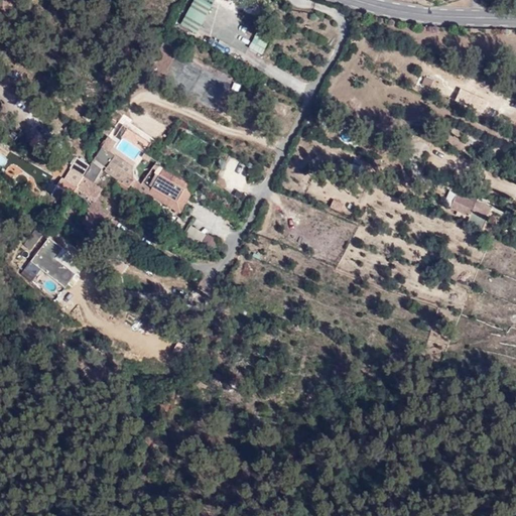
[(202,35),(220,0),(192,0),(179,24),(202,35)]
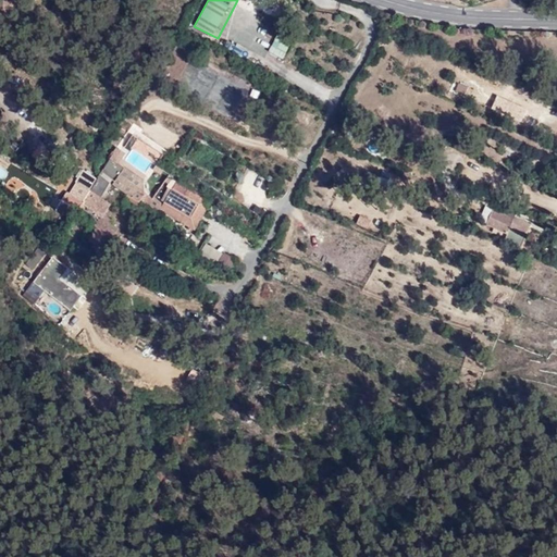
[(275,38),(287,45),(291,38),(279,33),(275,38)]
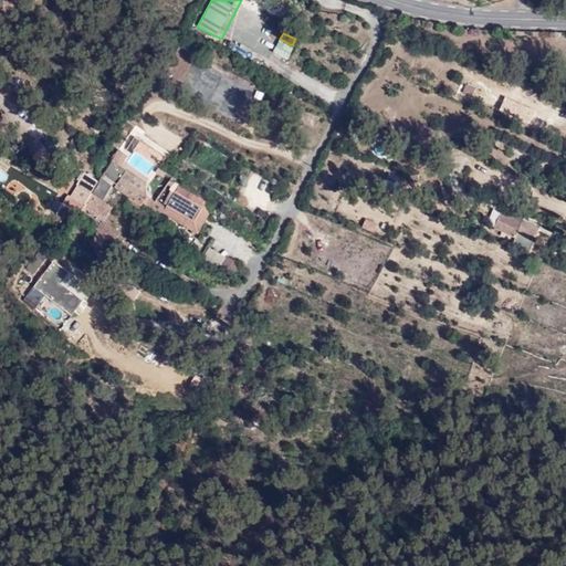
[(287,59),(291,52),(275,45),(272,52),(287,59)]
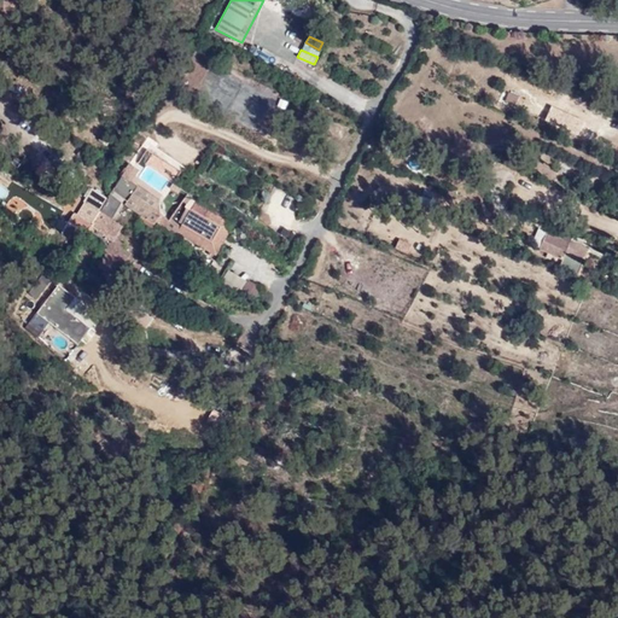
[(198,54),(190,71),(200,79),(210,62),(198,54)]
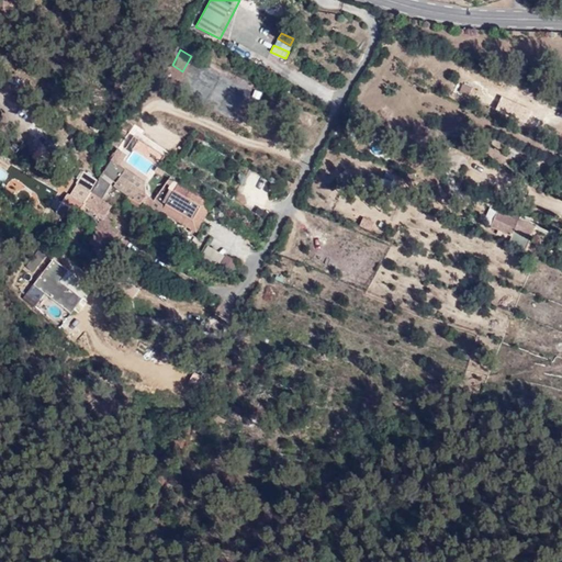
[(126,148),(132,152),(134,148),(159,166),(167,155),(135,134),(126,148)]
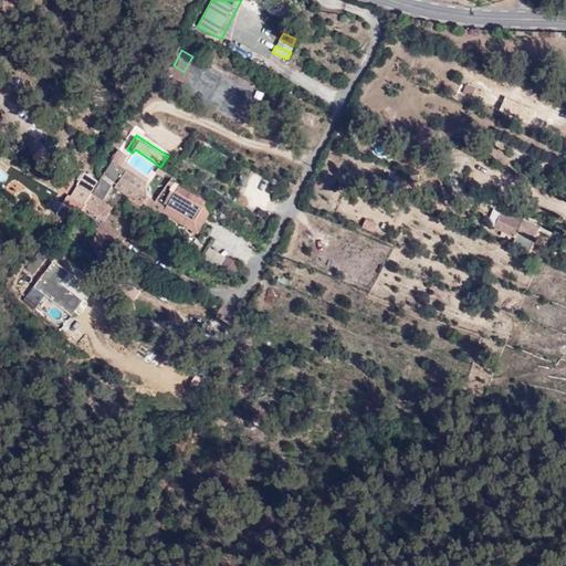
[(123,152),(124,149),(121,146),(111,160),(119,166),(121,165),(127,169),(147,182),(149,178),(124,160),(127,155),(123,152)]
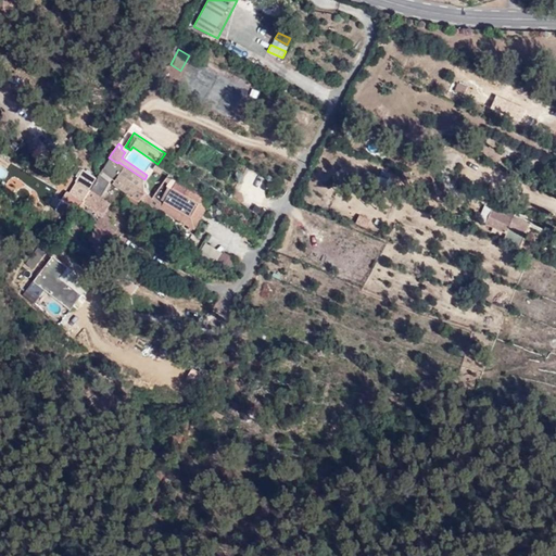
[(144,179),(125,166),(113,184),(127,192),(133,197),(134,198),(139,201),(140,200),(146,204),(147,203),(148,205),(151,202),(155,197),(153,196),(152,198),(144,192),(144,191),(144,179)]
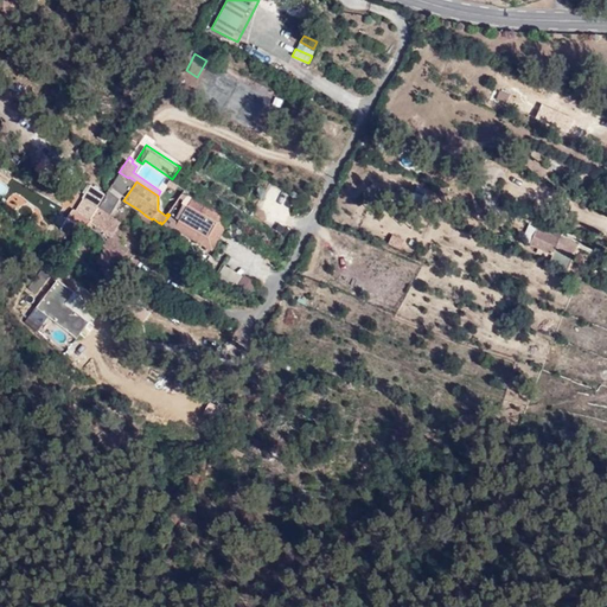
[(106,193),(114,198),(116,195),(108,189),(106,193)]
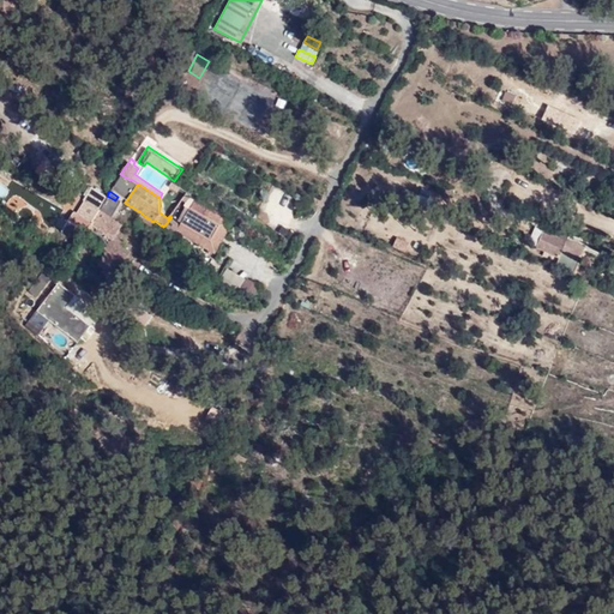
[(119,264),(121,260),(124,262),(128,254),(120,248),(125,241),(119,239),(121,235),(118,233),(121,226),(118,223),(119,221),(112,217),(107,214),(109,211),(115,200),(107,196),(103,202),(101,206),(100,208),(92,221),(90,223),(109,236),(108,238),(110,239),(104,248),(106,251),(103,254),(106,254),(119,264)]
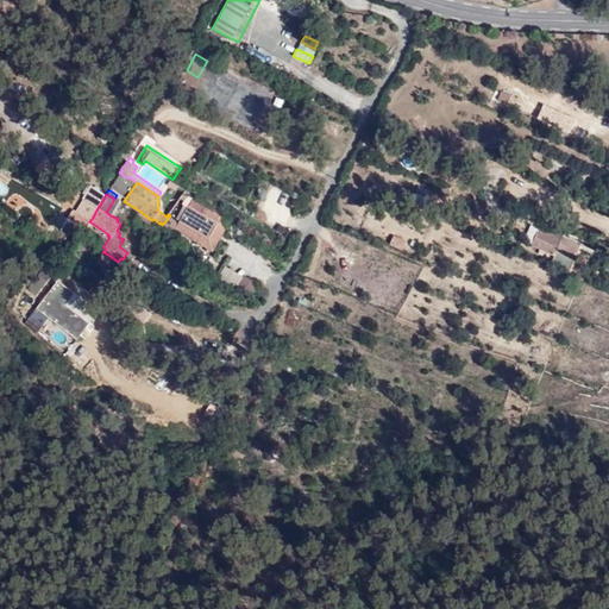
[(165,226),(174,231),(175,230),(214,251),(231,220),(212,209),(193,198),(188,194),(183,203),(184,203),(188,206),(180,223),(175,220),(170,215),(165,221),(162,225),(164,226),(165,226)]
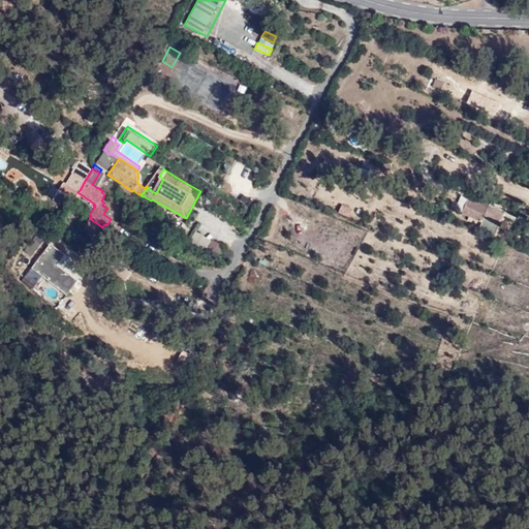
[(67,183),(64,182),(55,196),(66,204),(70,196),(74,198),(75,196),(78,192),(80,190),(86,179),(73,173),(67,183)]
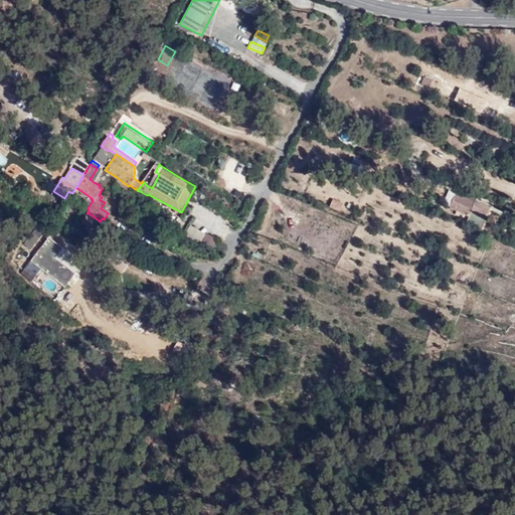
[(156,172),(148,186),(152,188),(159,174),(156,172)]
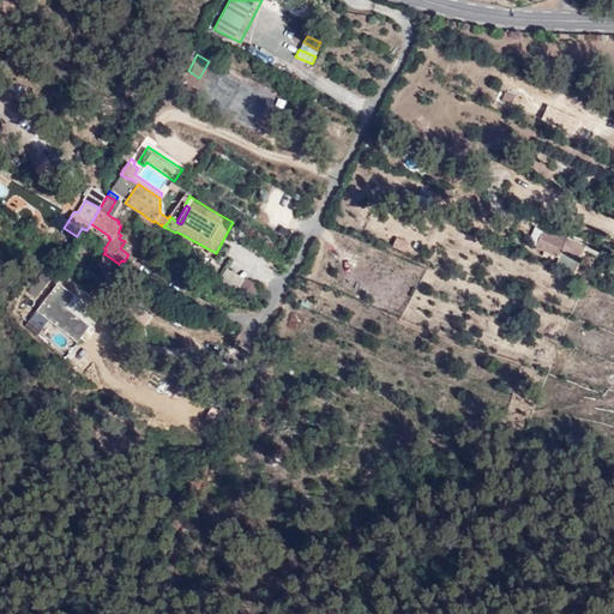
[(64,228),(62,230),(76,239),(77,236),(64,228)]
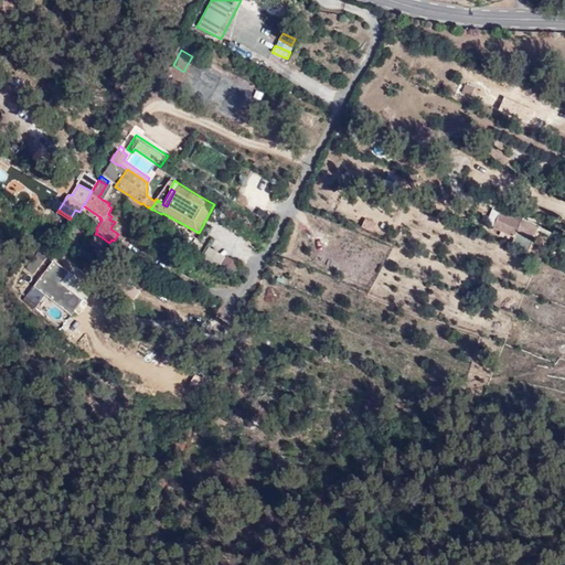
[(501,211),(494,227),(516,237),(519,231),(535,238),(541,227),(523,220),(525,216),(518,213),(515,217),(501,211)]
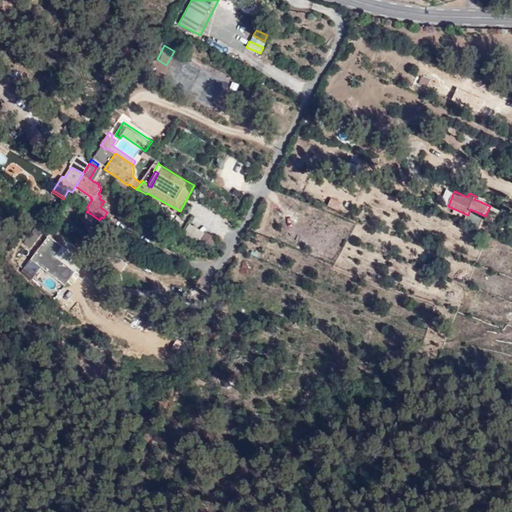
[(328,207),(341,209),(342,200),(329,198),(328,207)]
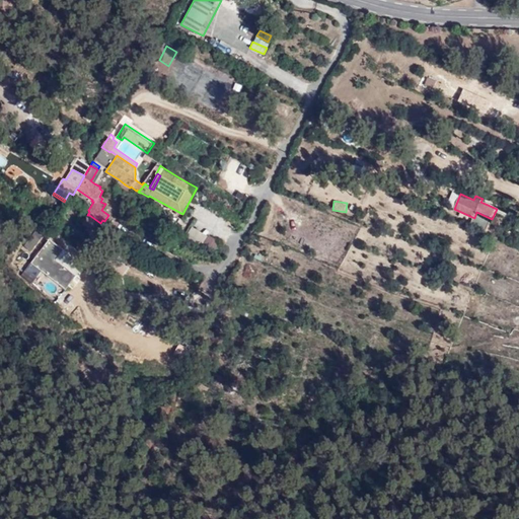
[(94,231),(100,223),(89,215),(87,215),(82,223),(94,231)]
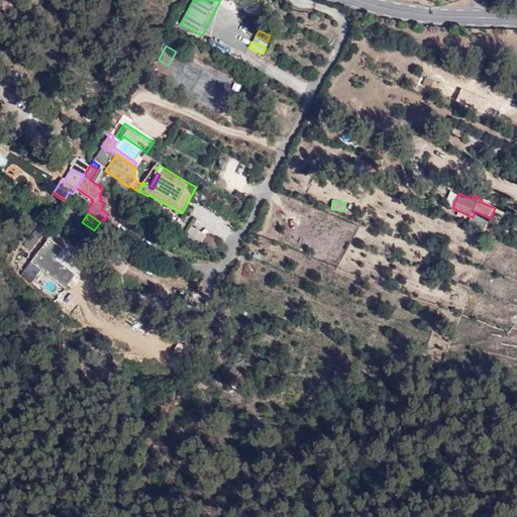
[(185,236),(216,249),(220,239),(190,226),(185,236)]
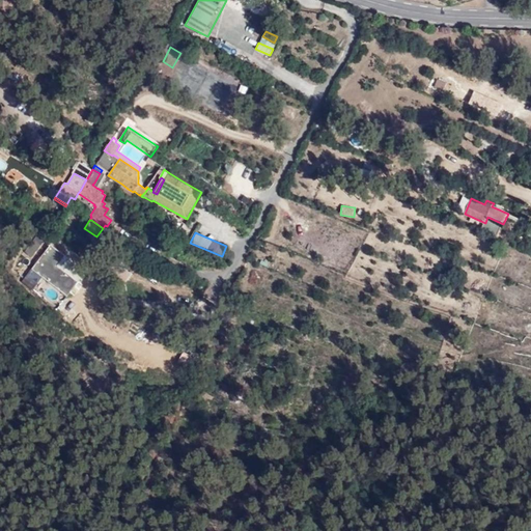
[(65,255),(50,244),(31,269),(67,296),(79,281),(57,266),(65,255)]
